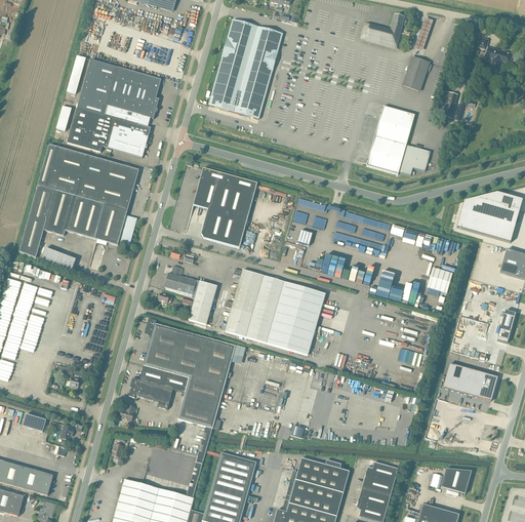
[(172,9),(174,0),(139,0),(172,9)]
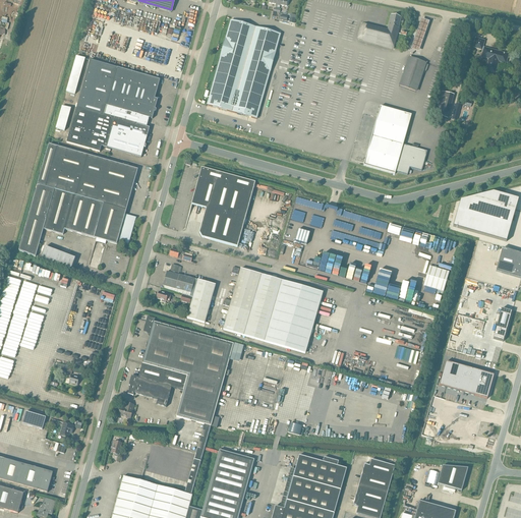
[(278,4),(279,0),(269,0),(269,1),(276,2),(275,4),(275,5),(274,5),(273,9),(274,9),(273,13),(276,14),(277,9),(277,6),(278,4)]
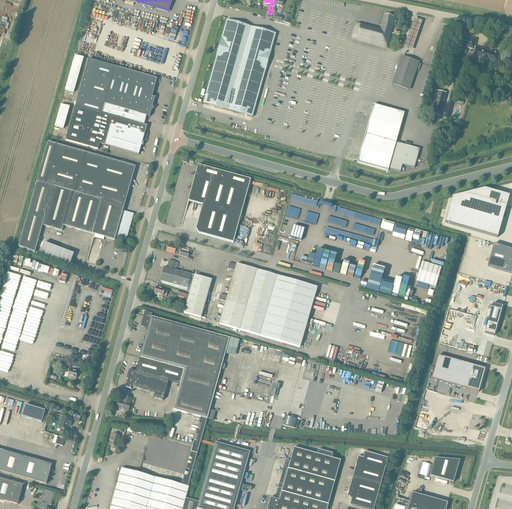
[(387,45),(392,26),(392,25),(394,15),(384,12),(380,27),(356,20),(352,36),(387,45)]
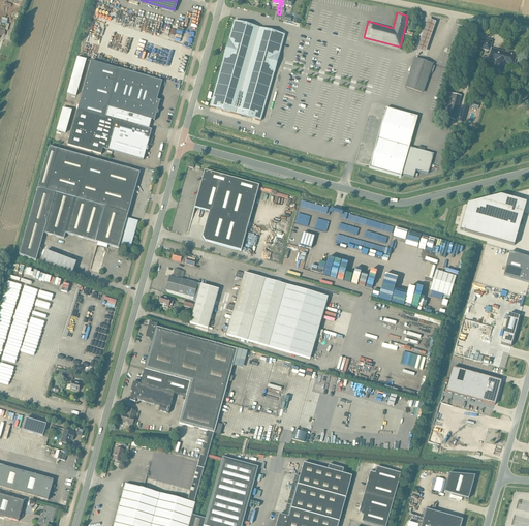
[(419,41),(417,47),(418,48),(426,50),(427,47),(429,40),(431,34),(436,20),(428,17),(422,35),(419,41)]
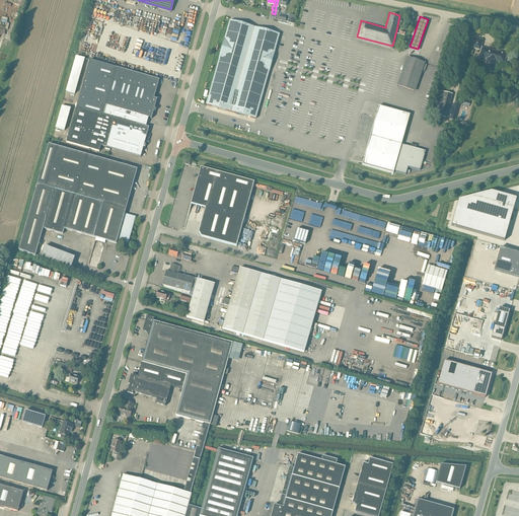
[(279,32),(230,18),(206,101),(255,116),(272,59),(279,32)]
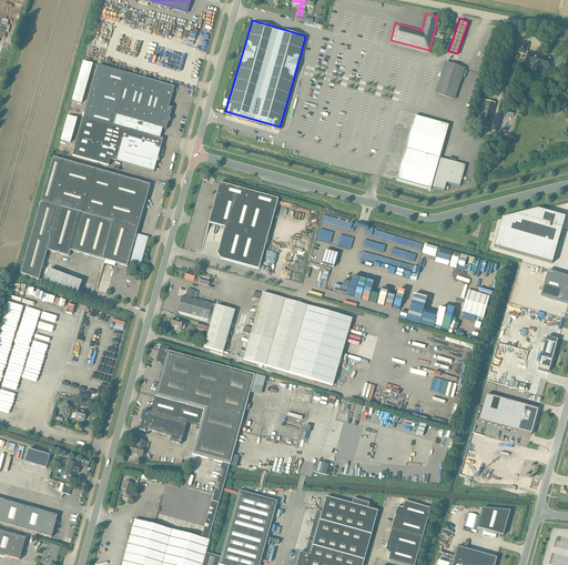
[(551,66),(554,57),(526,49),(528,42),(519,39),(517,48),(528,51),(526,59),(534,61),(530,74),(529,79),(537,81),(538,77),(539,77),(543,63),(551,66)]
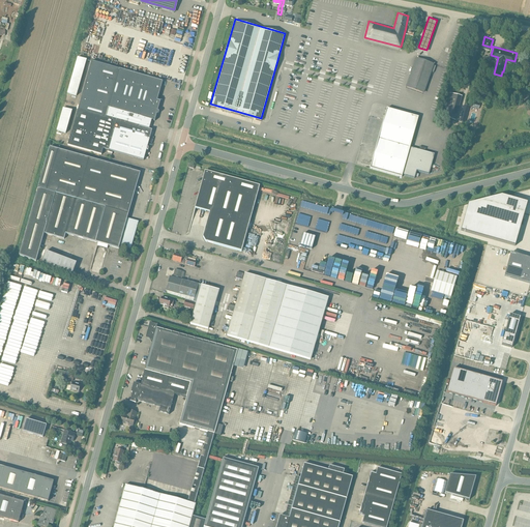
[(434,70),(436,63),(433,62),(421,58),(417,56),(407,84),(423,90),(431,69),(434,70)]
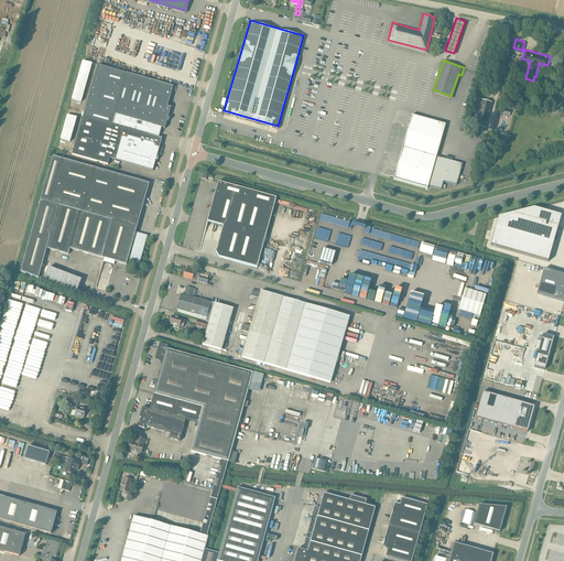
[(83,114),(72,152),(108,162),(110,155),(153,169),(162,136),(159,135),(162,125),(165,126),(166,118),(167,118),(169,118),(170,117),(169,116),(167,115),(171,105),(167,104),(173,84),(97,63),(83,114)]
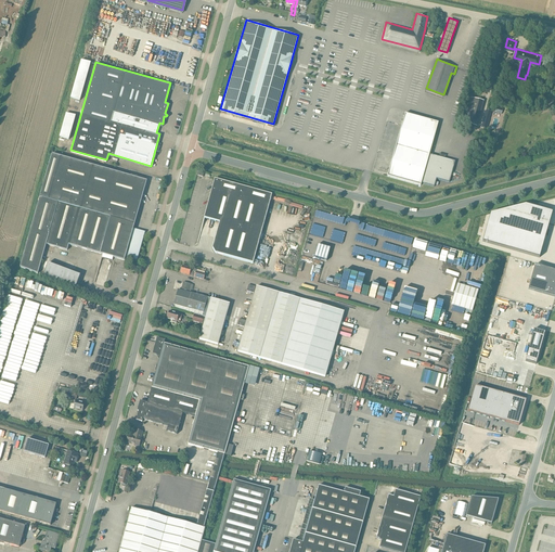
[(477,124),(483,98),(470,94),(464,120),(477,124)]
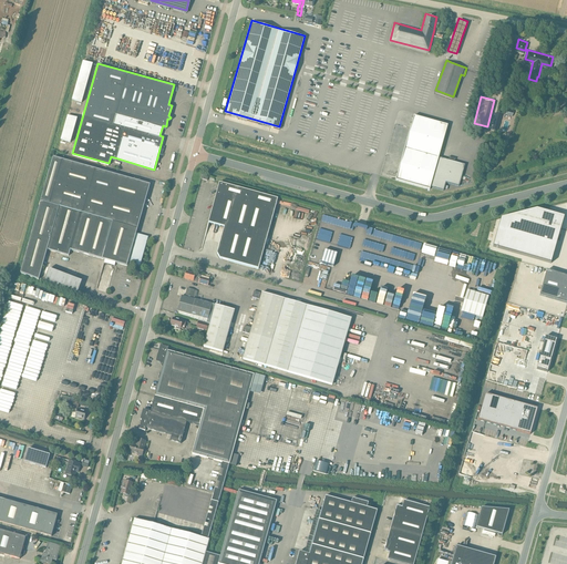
[(496,109),(491,127),(497,129),(503,111),(496,109)]
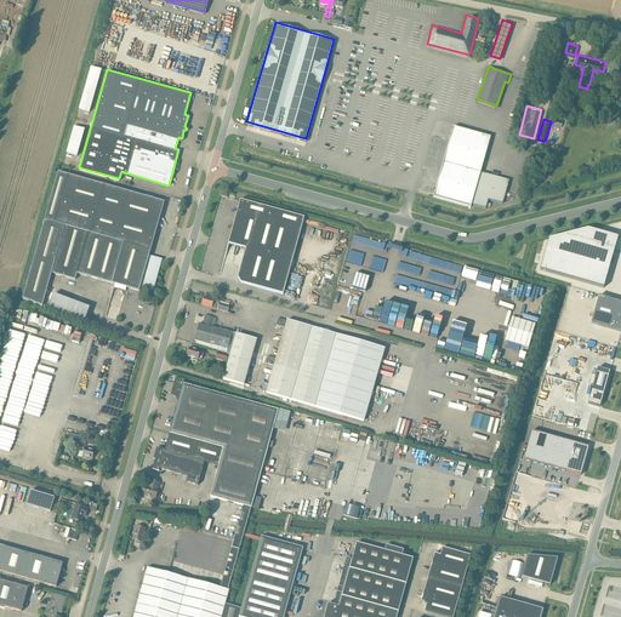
[(444,155),(433,194),(471,204),(471,201),(480,204),(485,205),(488,196),(502,200),(508,177),(479,170),(490,133),(454,123),(444,155)]
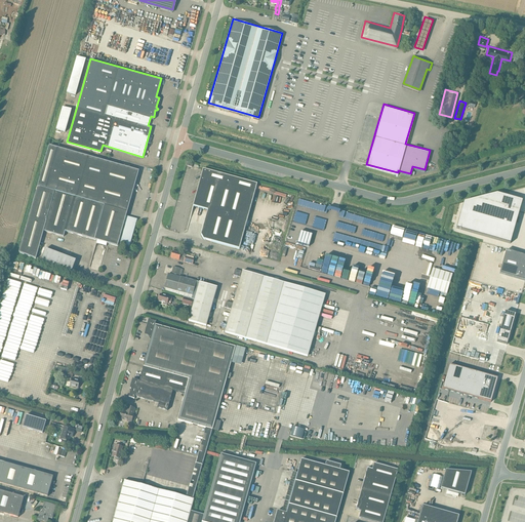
[(472,127),(476,110),(472,109),(467,126),(467,129),(470,130),(471,127),(472,127)]
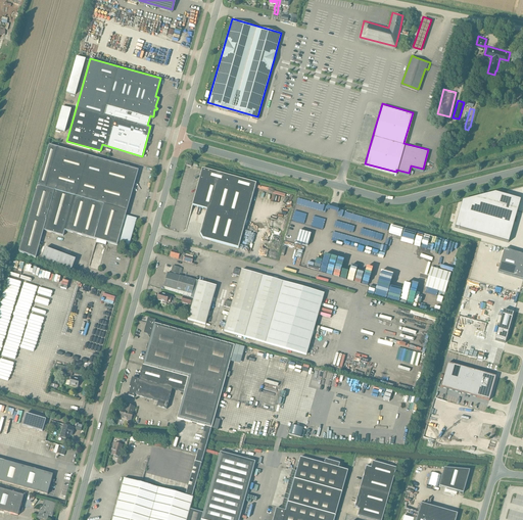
[(49,143),(18,249),(36,255),(43,228),(63,233),(64,228),(97,237),(96,240),(105,242),(106,240),(117,243),(119,239),(129,241),(135,217),(125,214),(138,168),(113,160),(92,155),(49,143)]
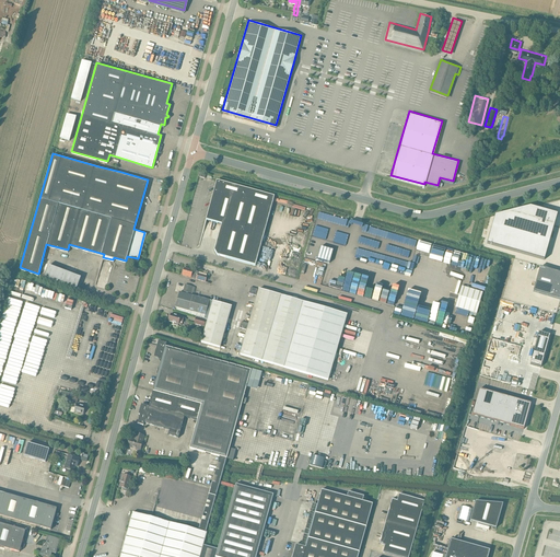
[(217,178),(206,218),(208,218),(213,220),(219,221),(222,222),(214,247),(218,253),(255,263),(275,194),(217,178)]
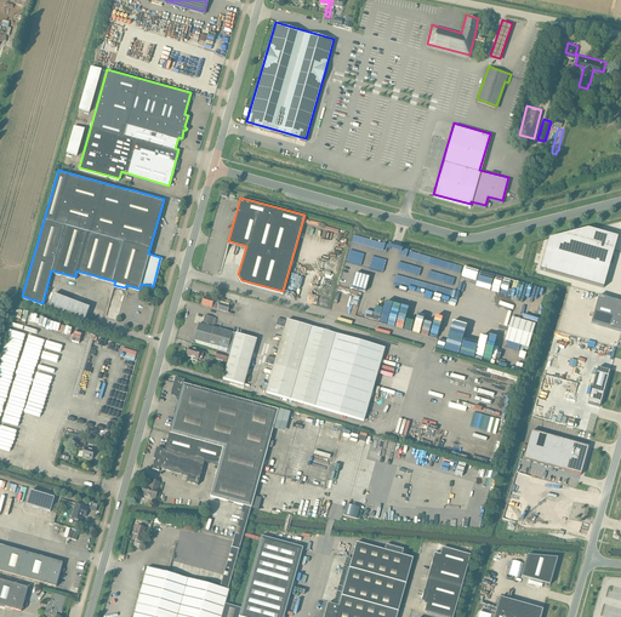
[(548,235),(540,267),(603,285),(617,234),(587,226),(548,235)]
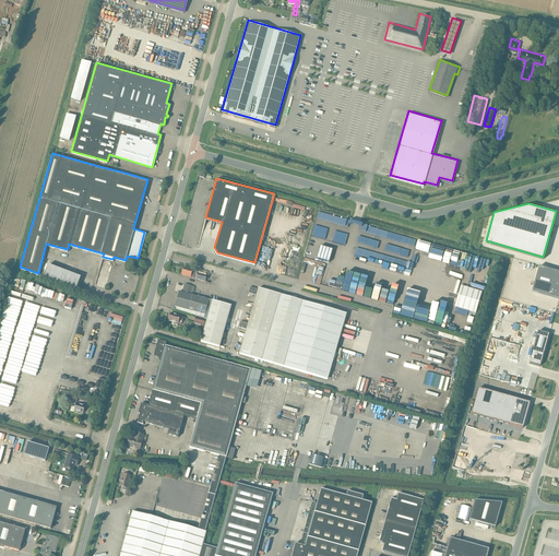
[(320,244),(317,256),(329,260),(333,247),(320,244)]
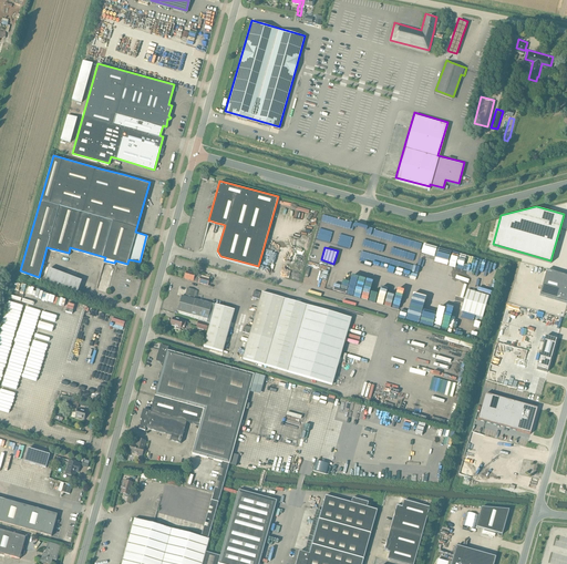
[(49,266),(44,279),(78,291),(82,278),(80,278),(51,267),(49,266)]
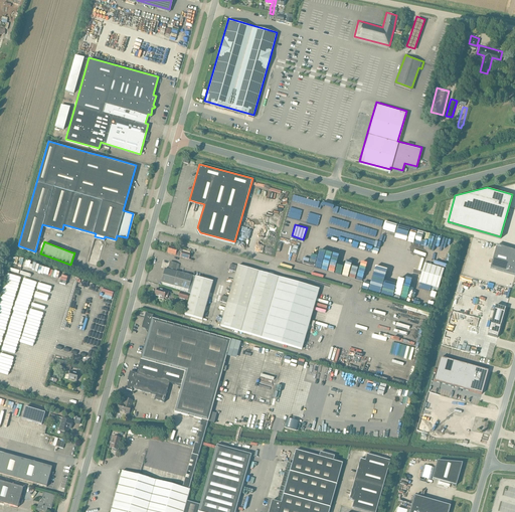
[(497,242),(490,266),(514,273),(514,271),(514,247),(500,243),(497,242)]
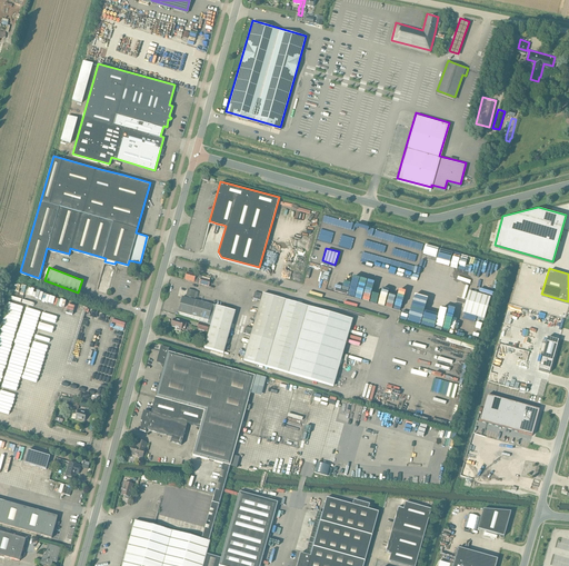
[(209,284),(210,278),(201,276),(202,274),(196,272),(196,271),(187,269),(187,270),(186,270),(185,272),(186,274),(185,277),(193,279),(195,279),(199,280),(199,281),(209,284)]
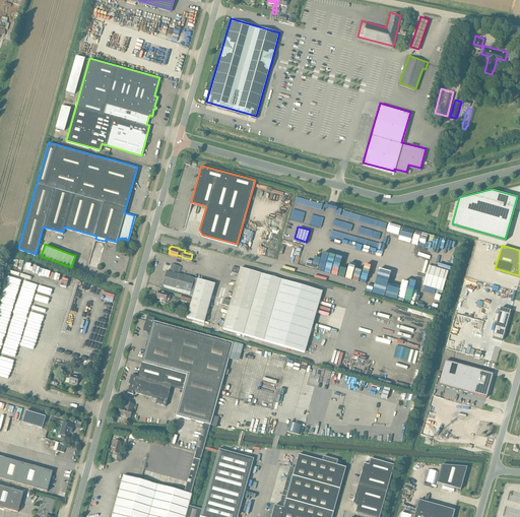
[(167,269),(163,282),(164,282),(164,285),(175,288),(193,294),(187,316),(204,320),(215,282),(197,277),(179,272),(181,264),(172,262),(170,269),(167,269)]
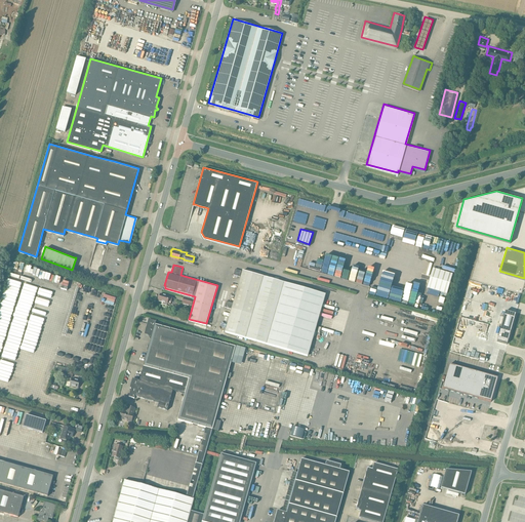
[(446,291),(452,272),(433,266),(427,285),(446,291)]
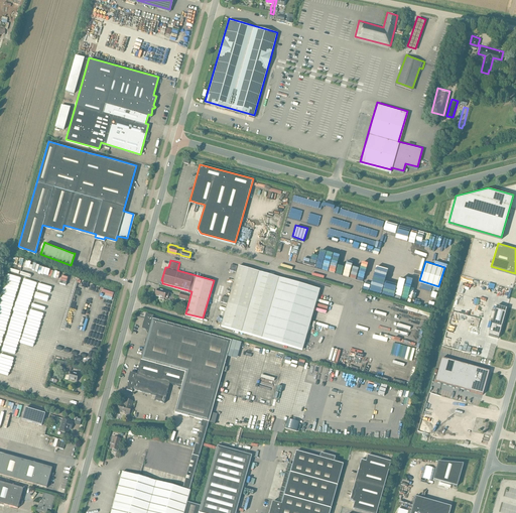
[(252,334),(270,273),(238,263),(221,324),(252,334)]
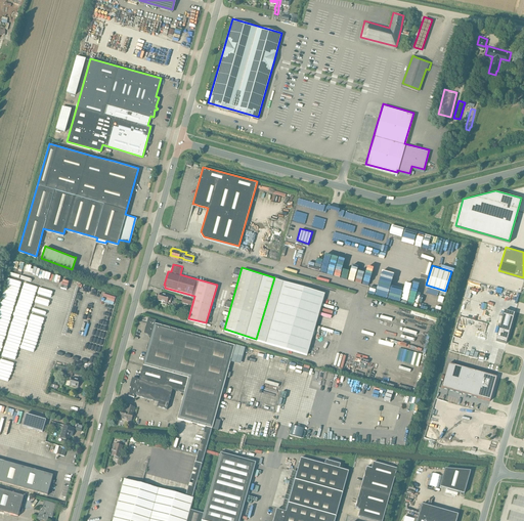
[(274,277),(256,339),(307,353),(315,322),(322,300),(324,292),(274,277)]
